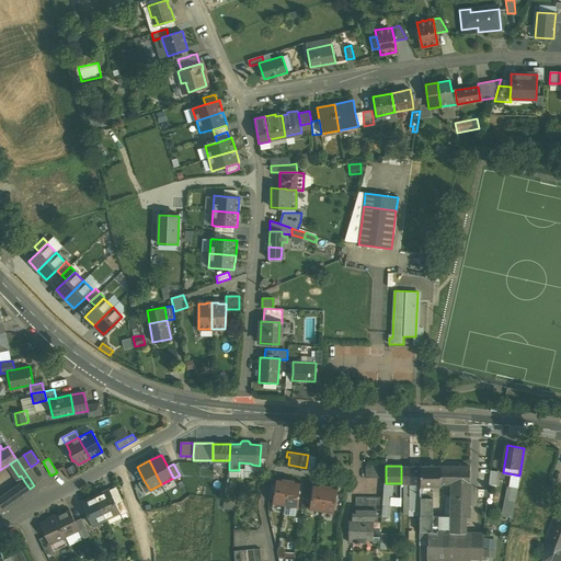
[(420,466),(409,466),(409,483),(420,483),(420,466)]
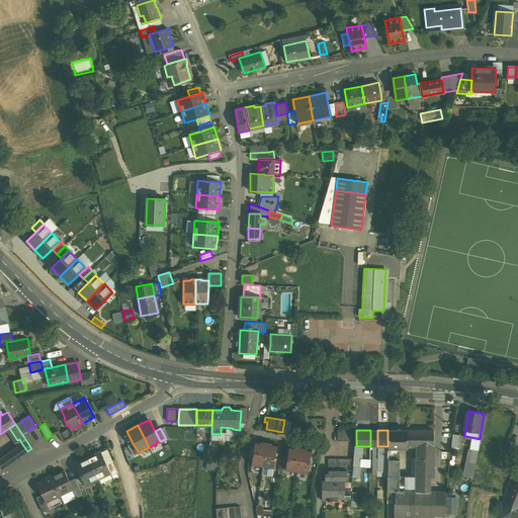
[(407,431),(387,430),(387,446),(387,448),(407,449),(407,447),(407,431)]
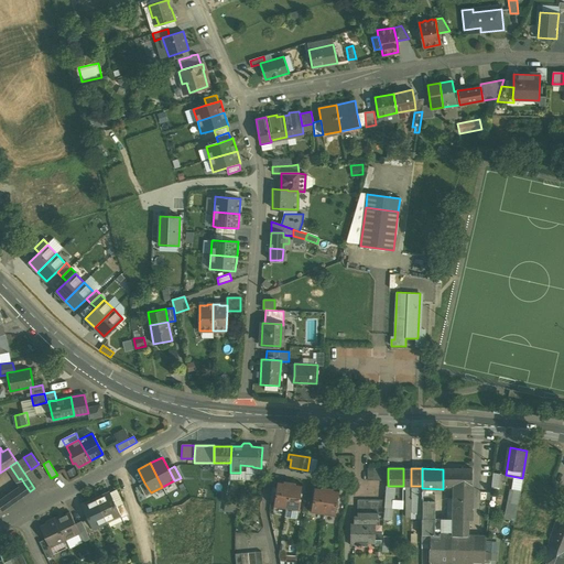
[(473,469),(443,469),(443,487),(454,487),(472,487),(473,469)]
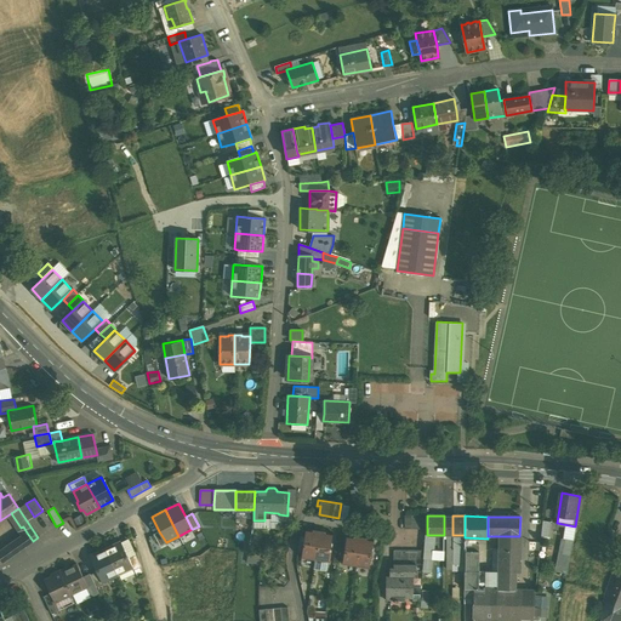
[(551,522),(542,520),(541,535),(550,536),(551,522)]
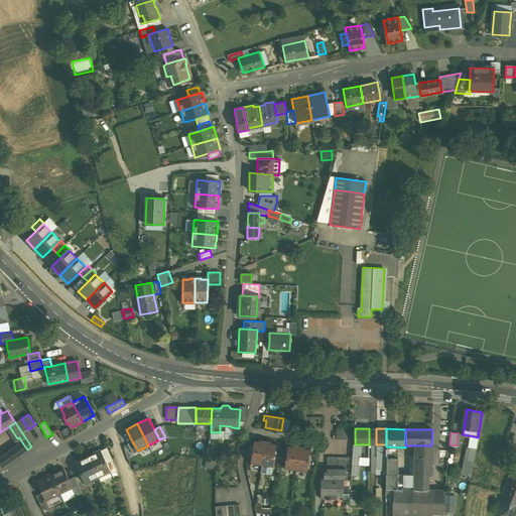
[(265,440),(254,439),(250,464),(261,465),(265,440)]
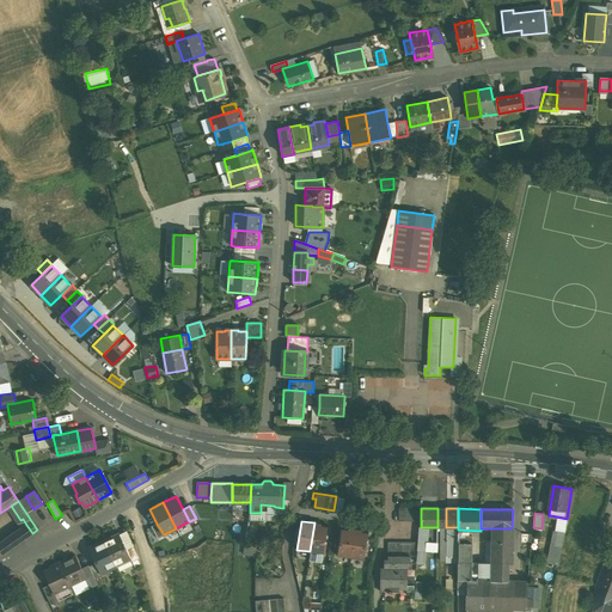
[(328,525),(314,522),(310,551),(323,554),(328,525)]
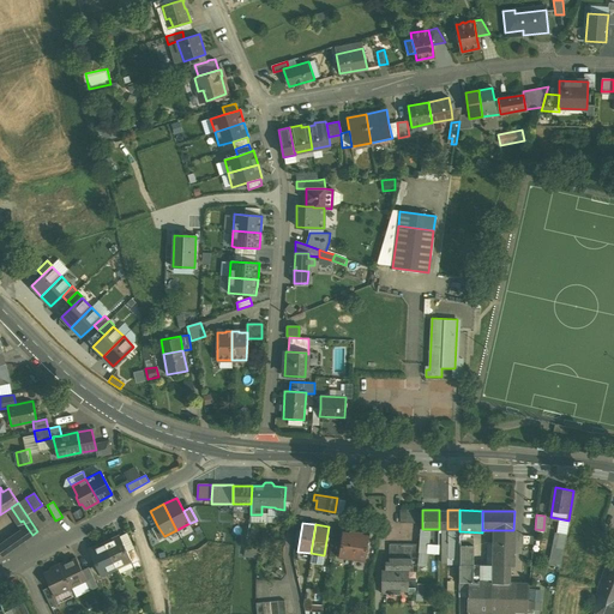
[(151,528),(158,541),(164,537),(164,536),(157,525),(151,528)]
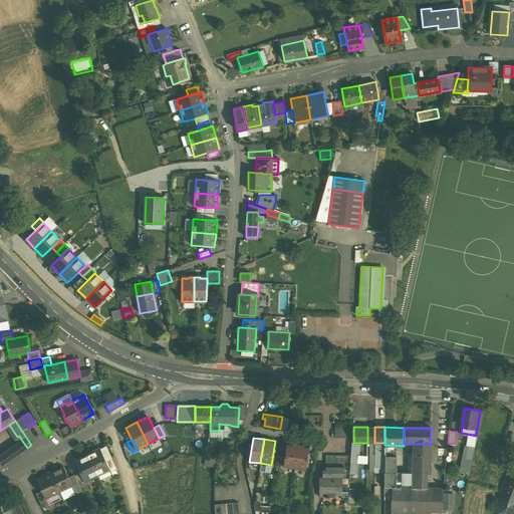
[(22,441),(14,447),(19,454),(27,448),(22,441)]
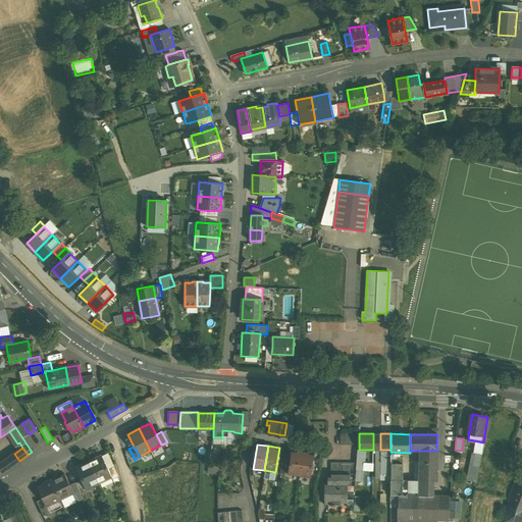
[(303,451),(292,450),(288,474),(299,475),(303,451)]
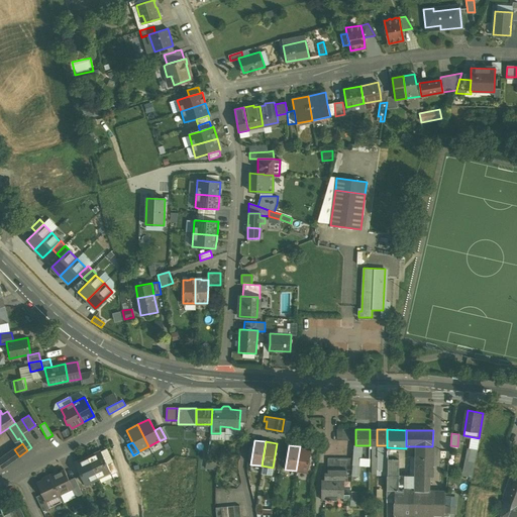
[(387,445),(377,445),(377,456),(377,458),(377,468),(387,467),(387,452),(387,447),(387,445)]
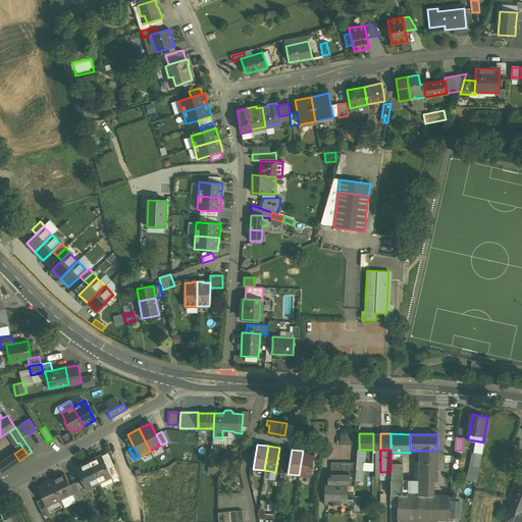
[(314,453),(303,451),(299,475),(310,477),(314,453)]
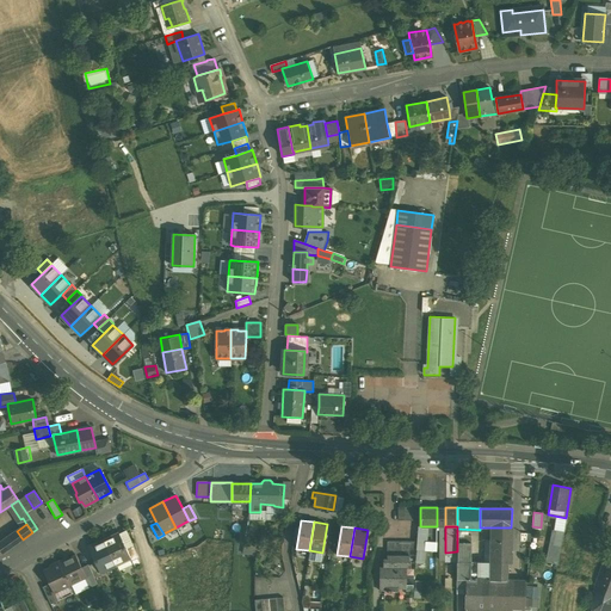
[(492,528),(492,541),(491,562),(506,563),(506,565),(510,563),(511,528),(492,528)]
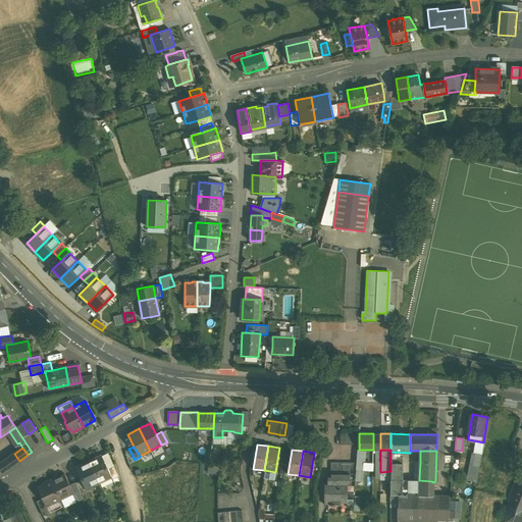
[(113,466),(107,453),(102,456),(107,468),(113,466)]
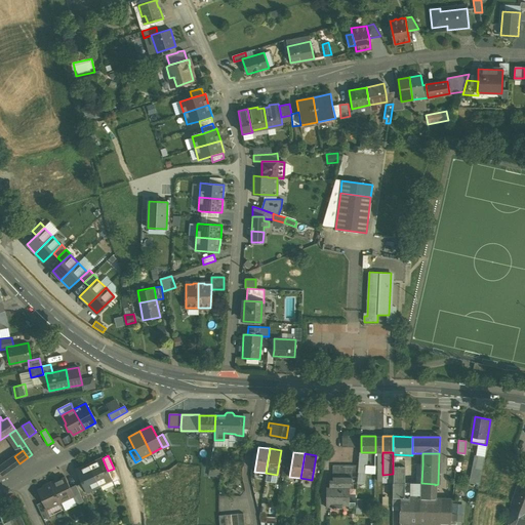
[(14,456),(0,466),(0,473),(2,476),(19,463),(14,456)]
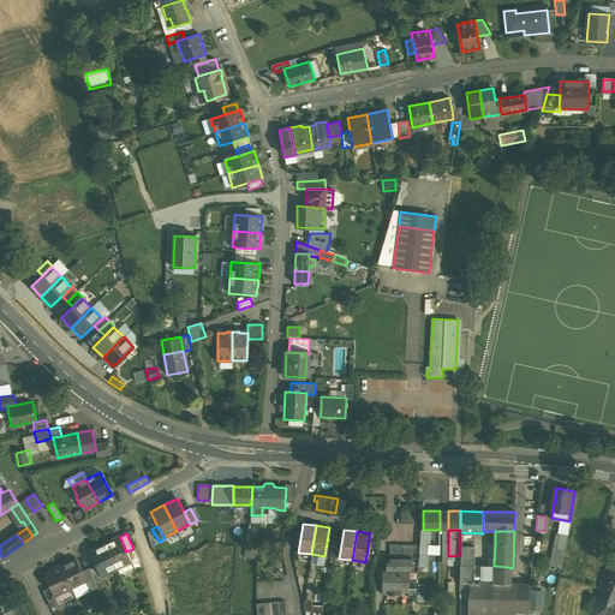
[(120,537),(105,544),(115,568),(131,561),(126,551),(120,537)]
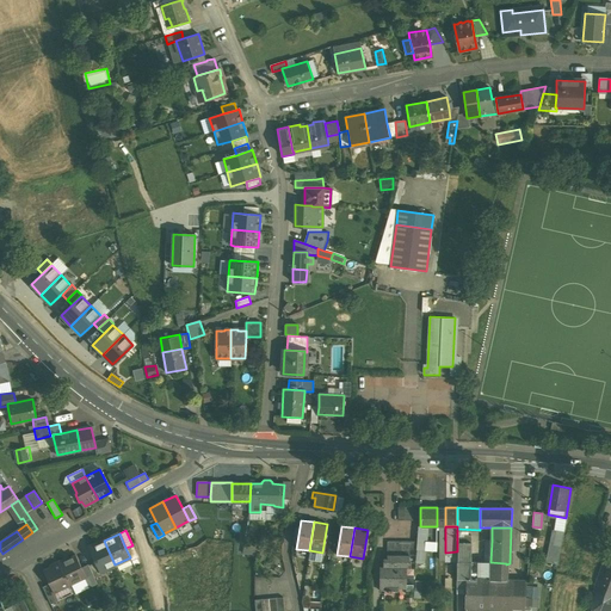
[(470,536),(457,535),(457,551),(457,562),(471,562),(470,536)]
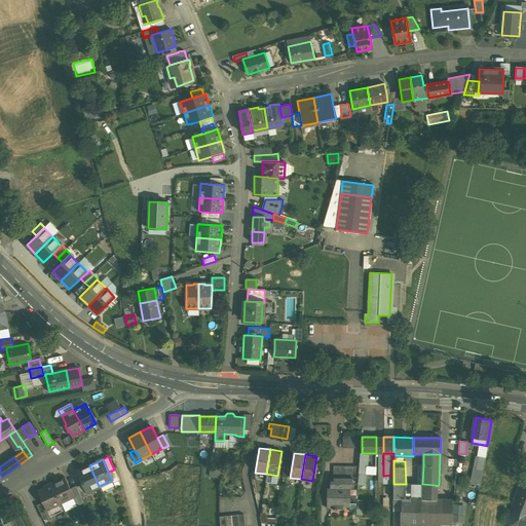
[(89,465),(76,472),(82,484),(85,492),(99,486),(89,465)]
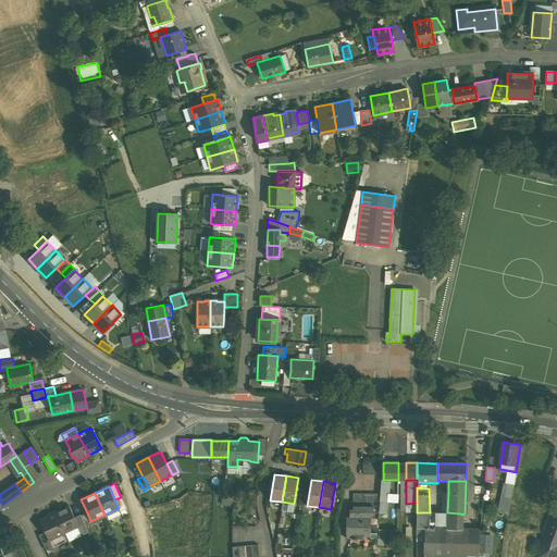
[(121,497),(114,499),(119,508),(121,511),(126,509),(121,497)]
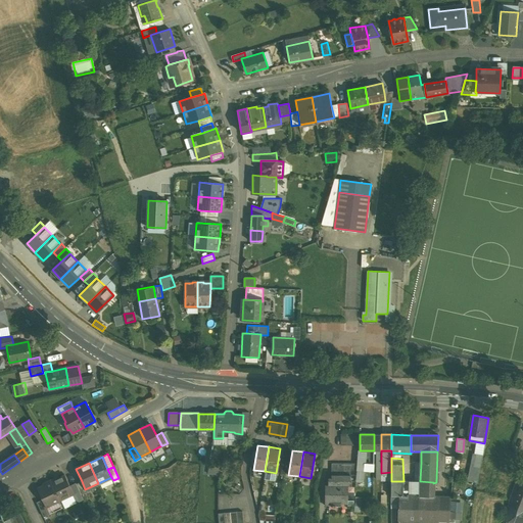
[(74,494),(64,475),(51,482),(59,501),(74,494)]
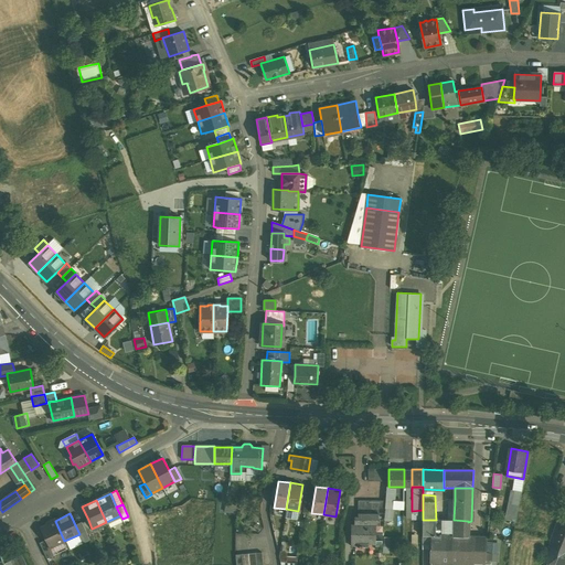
[(364,513),(358,513),(358,516),(354,516),(354,530),(351,530),(351,546),(359,546),(359,547),(362,547),(363,546),(368,546),(368,544),(375,544),(375,525),(377,525),(377,513),(371,513),(364,513)]
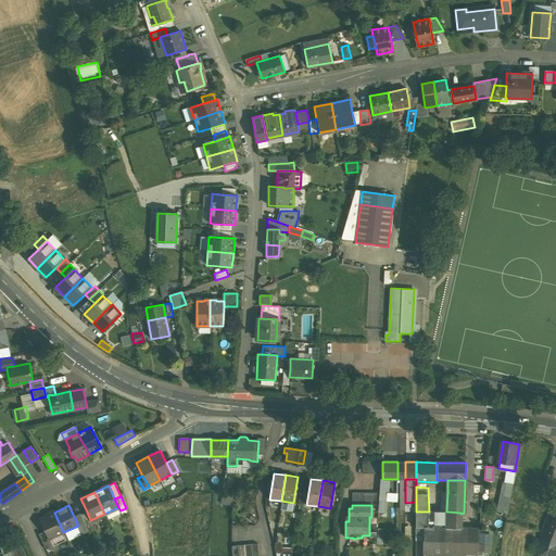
[(555,509),(550,507),(541,530),(555,544),(555,542),(555,509)]
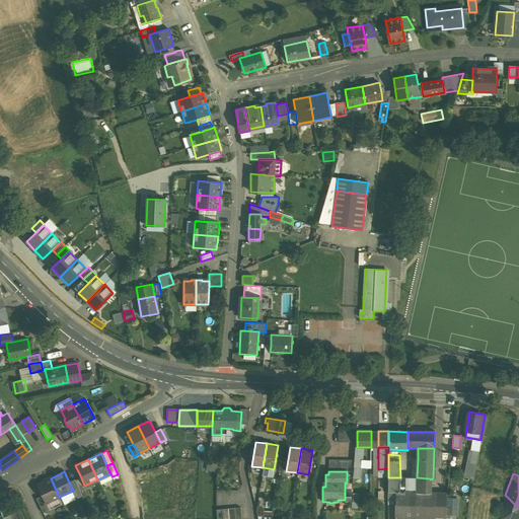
[(81,477),(75,480),(80,491),(86,489),(84,486),(81,477)]
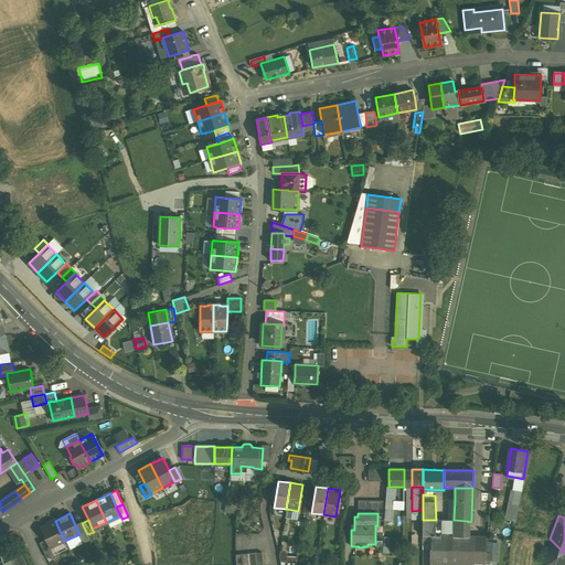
[(423,520),(422,535),(432,536),(468,536),(468,522),(468,521),(454,520),(447,520),(436,520),(423,520)]
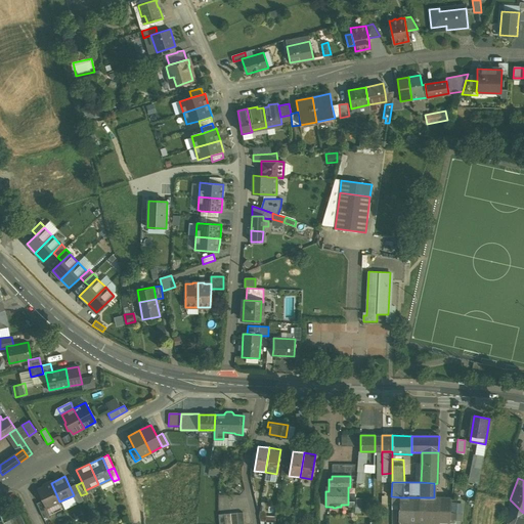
[(51,483),(37,489),(42,500),(46,508),(59,501),(51,483)]
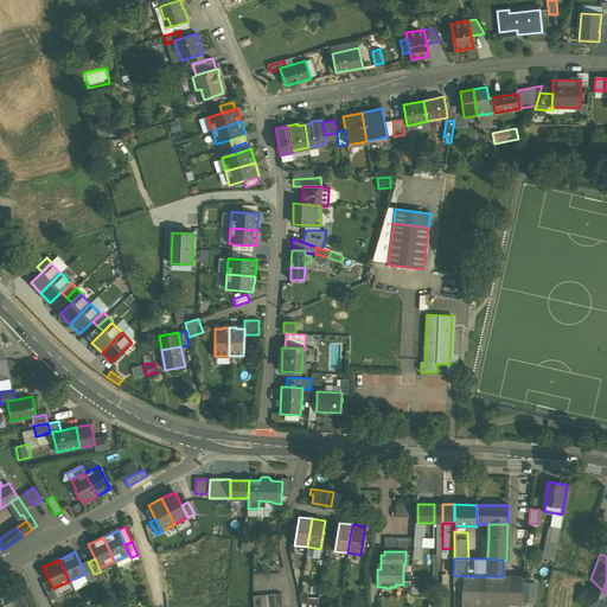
[(503,576),(464,576),(461,606),(471,606),(483,606),(521,606),(523,577),(503,576)]
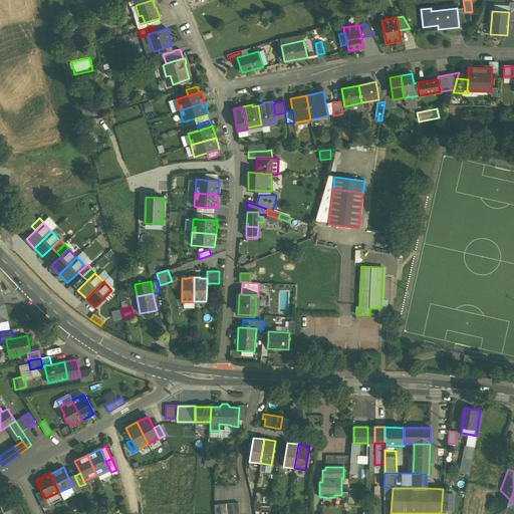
[(513,513),(513,502),(513,503),(500,490),(498,513),(501,513),(513,513)]
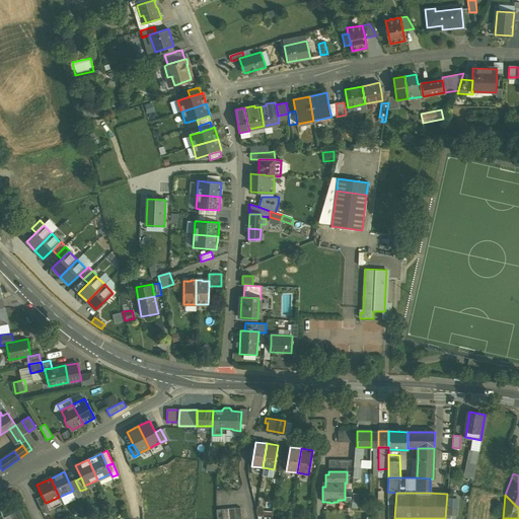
[(42,496),(36,499),(44,513),(50,510),(46,503),(42,496)]
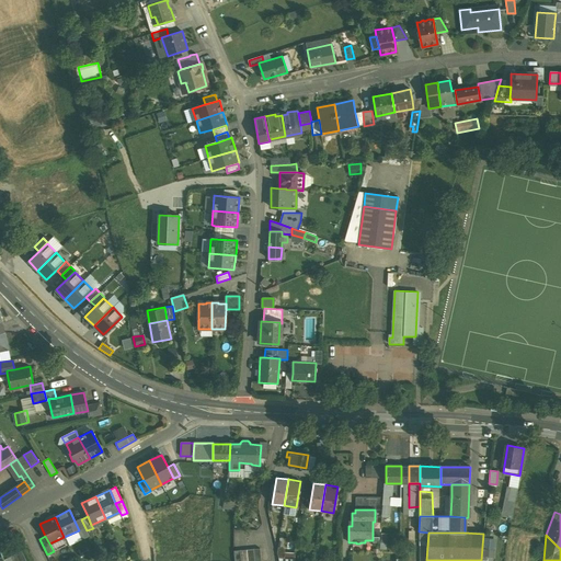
[(294,560),(295,550),(279,550),(278,560),(294,560)]
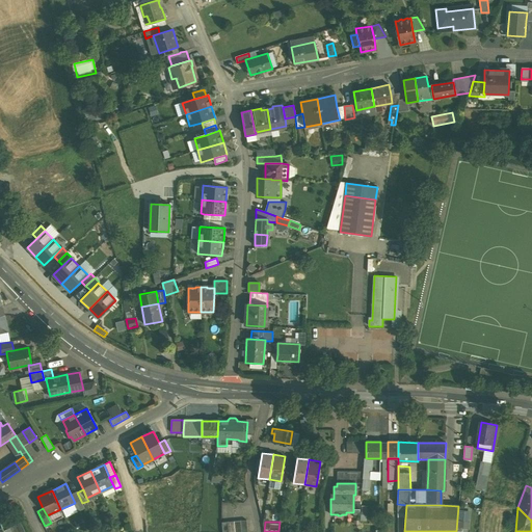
[(25,531),(21,523),(9,528),(11,531),(25,531)]
